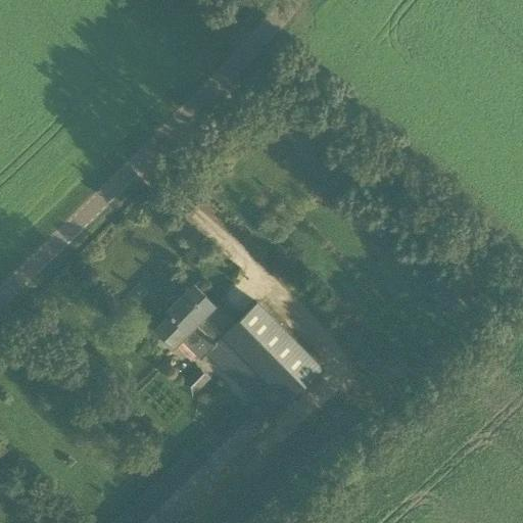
[(169,311),(172,315),(157,329),(176,347),(183,340),(201,360),(209,351),(253,398),(251,400),(255,405),(249,412),(259,422),(269,413),(274,418),(325,368),(273,315),(272,317),(256,302),(235,325),(215,305),(215,304),(195,284),(169,311)]
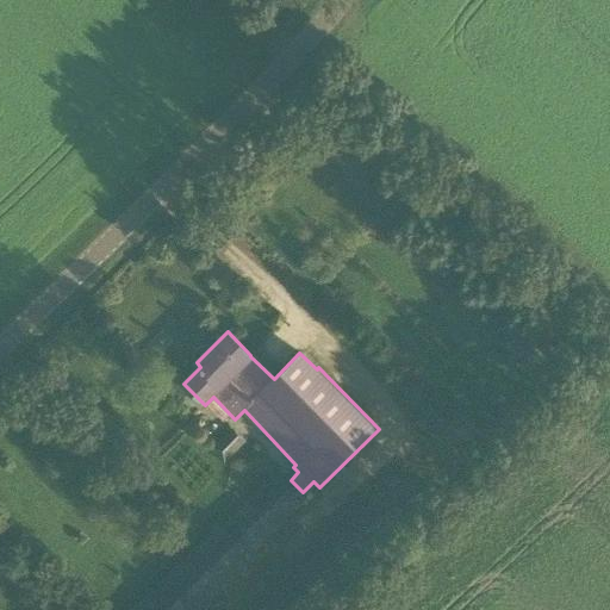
[(210,449),(224,464),(244,442),(231,429),(210,449)]
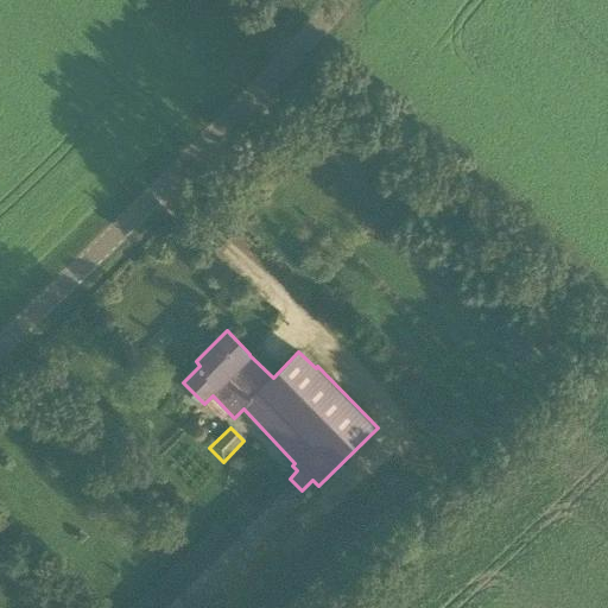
[(131,607),(201,607),(254,553),(252,551),(304,498),(274,469),(222,523),(217,518),(131,607)]
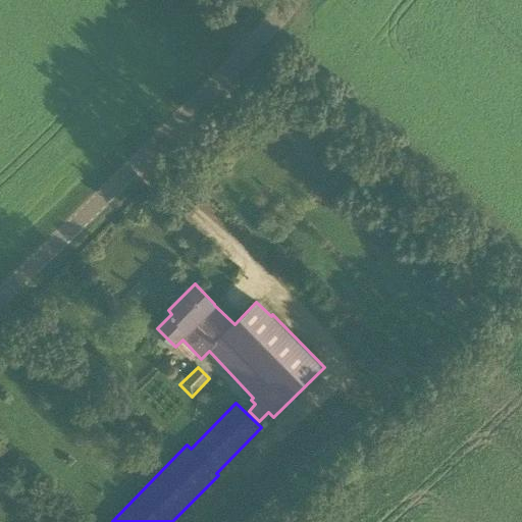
[(276,521),(345,455),(348,458),(378,427),(363,412),(333,442),(319,428),(225,521),(276,521)]
